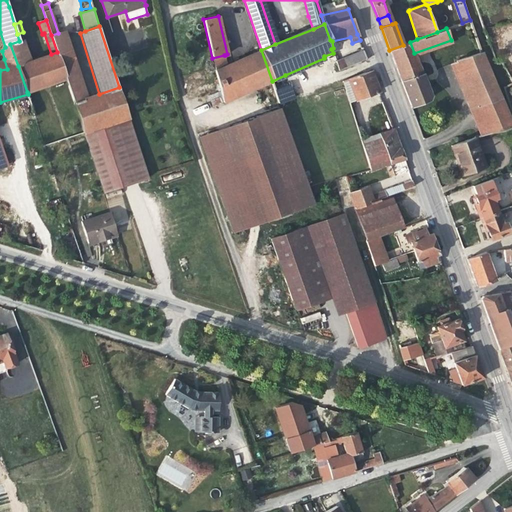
[(58,33),(51,35),(65,78),(74,103),(87,98),(65,31),(58,33)]
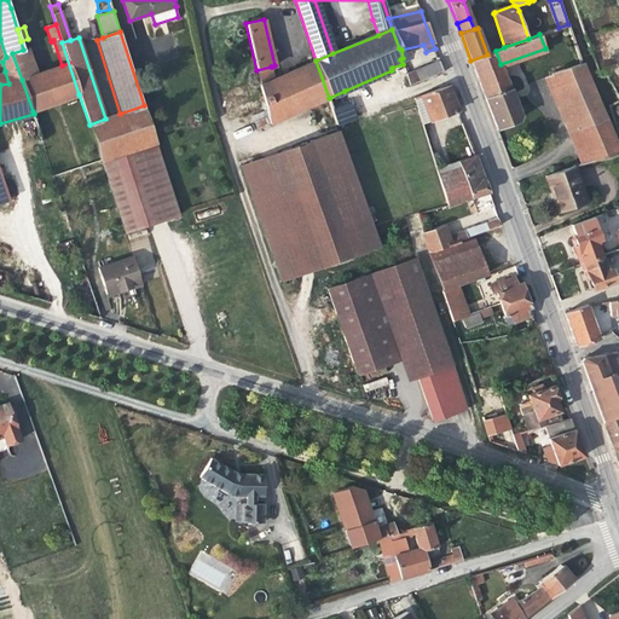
[(36,75),(28,48),(23,50),(12,53),(22,80),(36,75)]
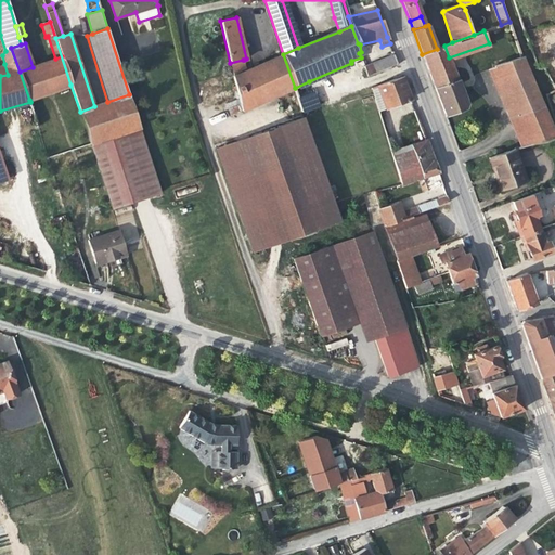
[(449,57),(444,46),(437,49),(422,54),(446,115),(465,107),(466,103),(449,57)]
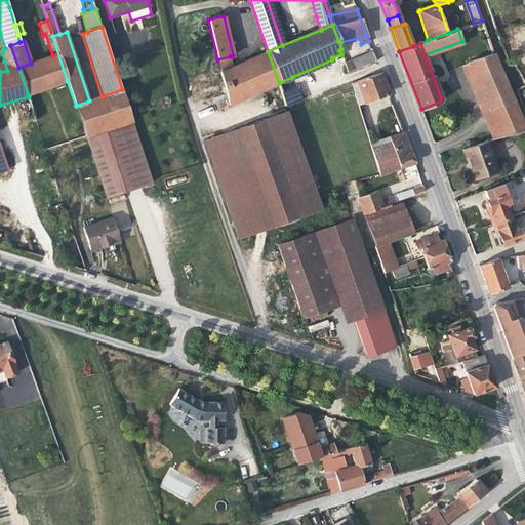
[(232,68),(220,73),(229,105),(278,83),(279,83),(268,51),(232,68)]
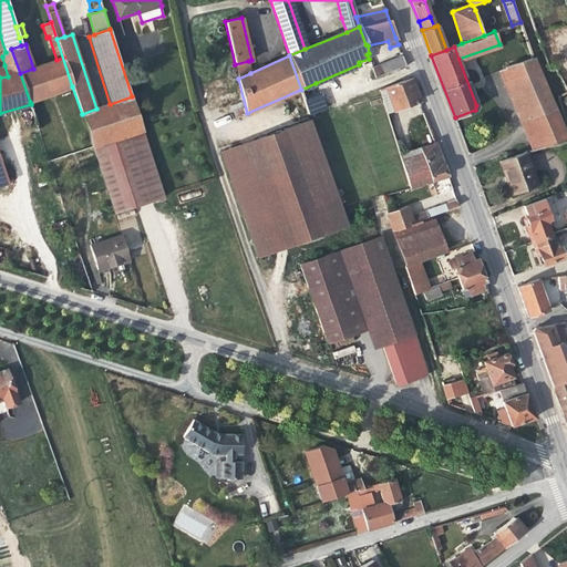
[(406,64),(402,55),(372,69),(375,79),(406,64)]
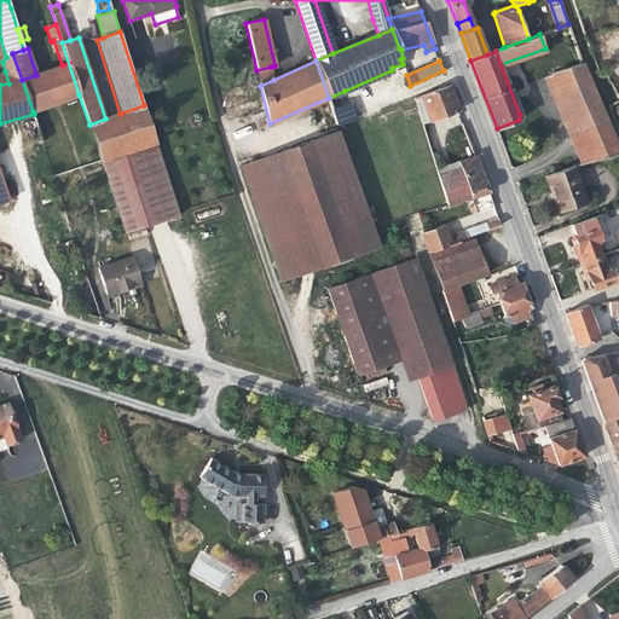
[(79,94),(69,63),(62,65),(36,75),(22,80),(33,111),(79,94)]
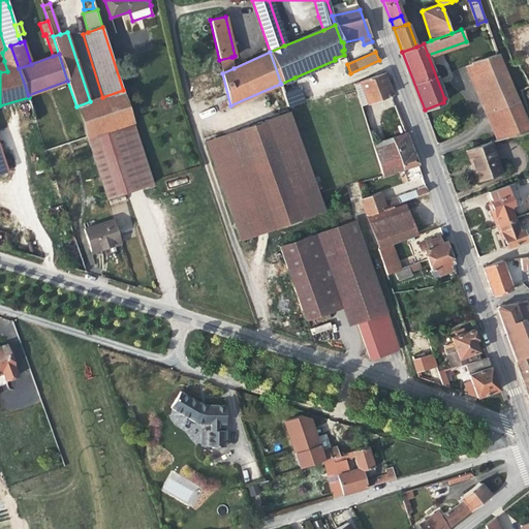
[(517,100),(498,55),(497,54),(471,63),(492,112),(517,100)]
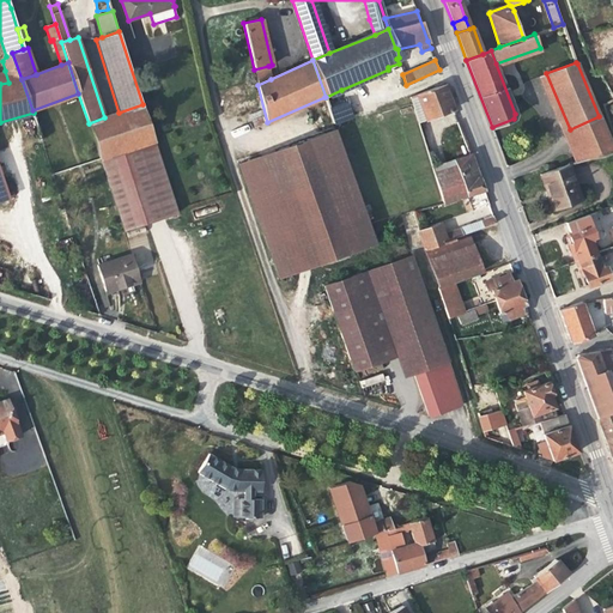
[(271,79),(268,66),(254,70),(258,85),(271,79)]
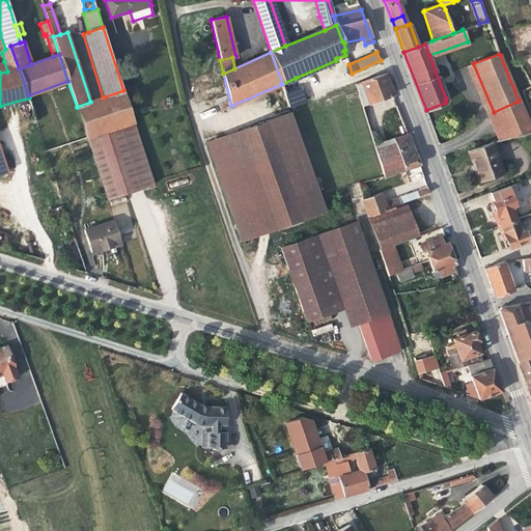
[(393,94),(385,73),(355,84),(362,107),(393,94)]
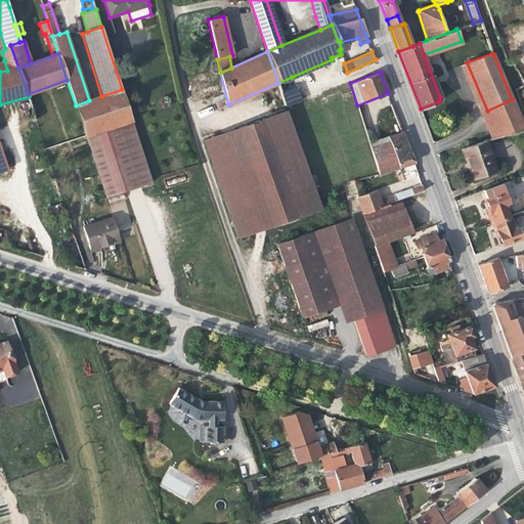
[(278,83),(277,83),(285,105),(301,100),(292,77),(278,83)]
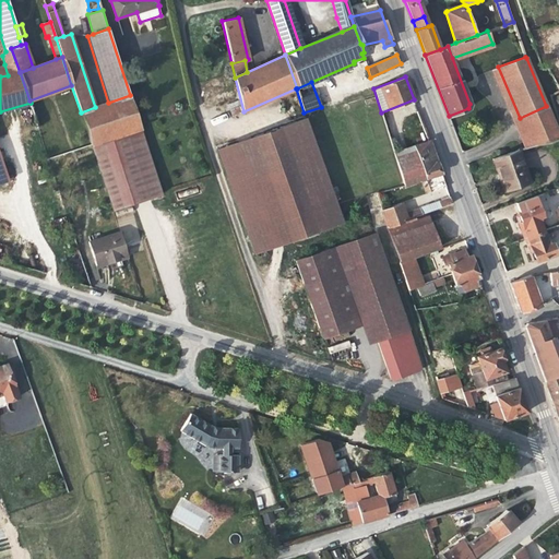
[(95,107),(81,113),(91,145),(92,145),(141,129),(130,95),(108,103),(95,107)]
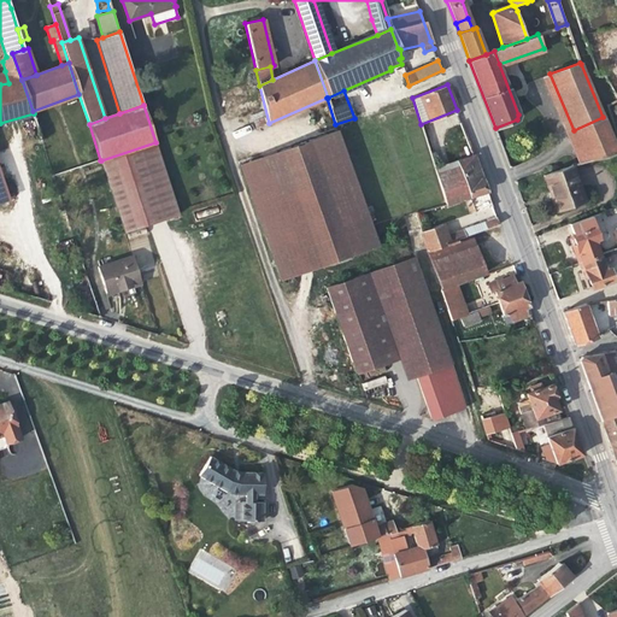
[(616,152),(616,150),(603,117),(574,130),(587,162),(616,152)]
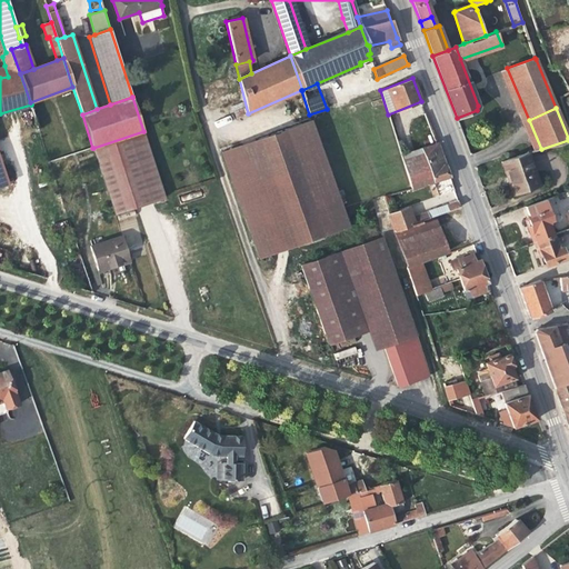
[(348,226),(310,121),(221,152),(258,258),(348,226)]
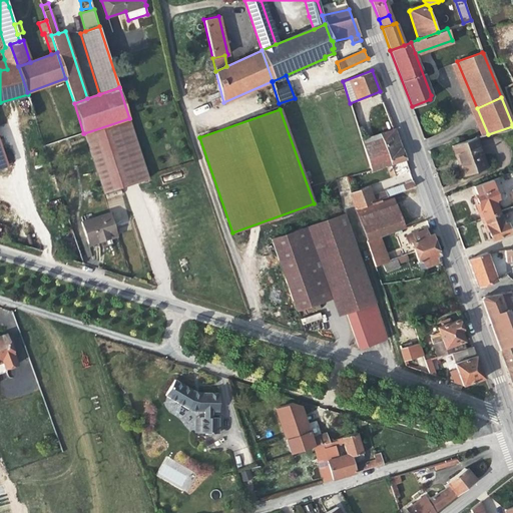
[(148,178),(129,118),(84,133),(104,192),(148,178)]
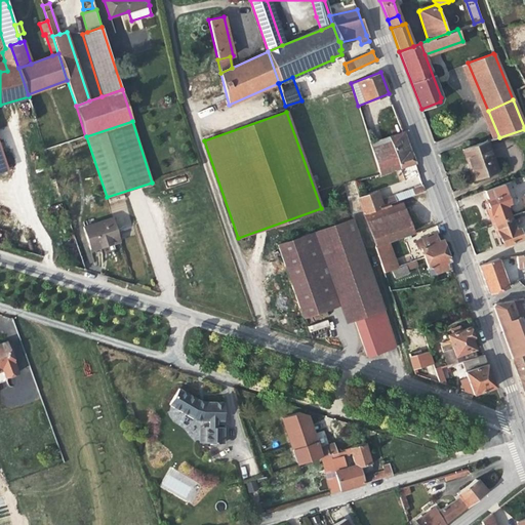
[(414,162),(403,132),(389,137),(399,168),(414,162)]
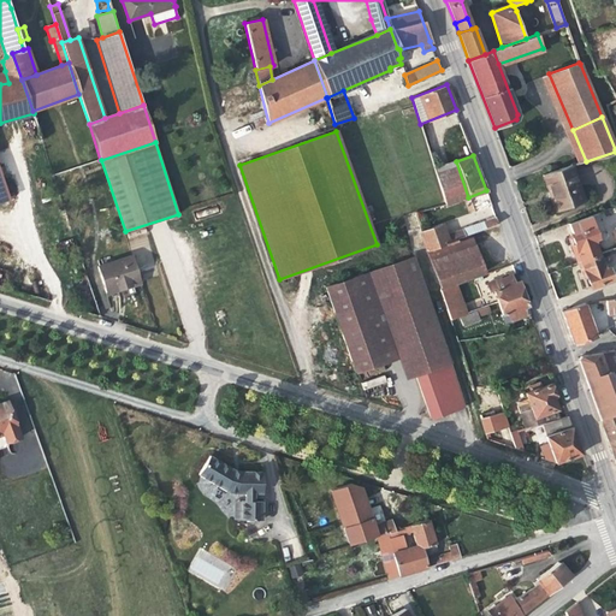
[(468,197),(456,161),(434,169),(445,205),(468,197)]
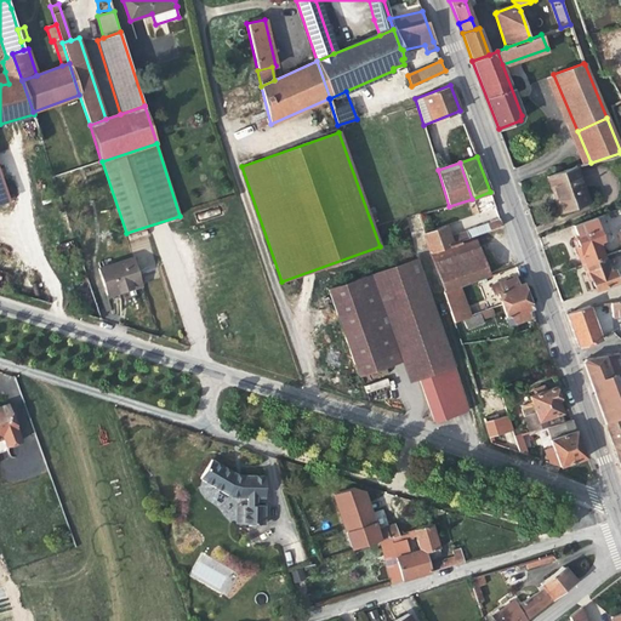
[(588,204),(576,166),(547,176),(560,214),(588,204)]
